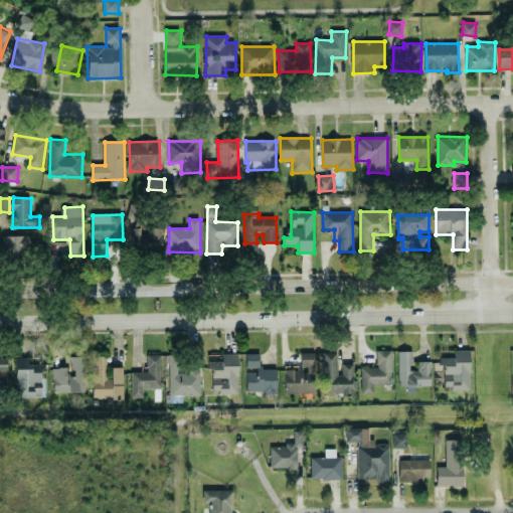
[(163,251),(163,227),(134,228),(135,251),(163,251)]
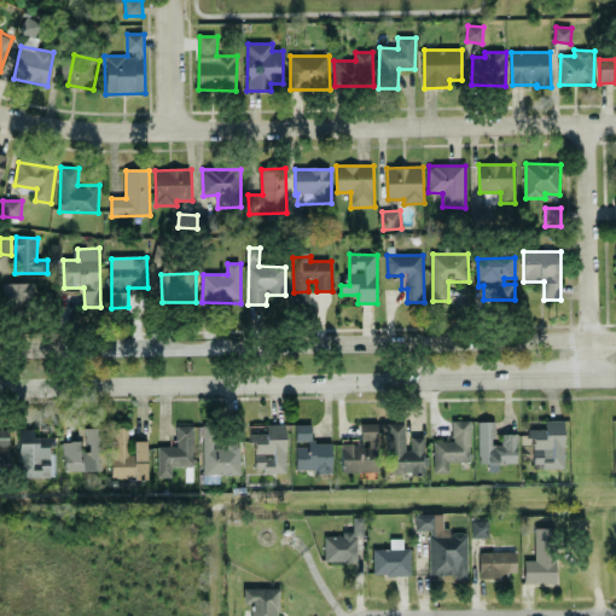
[(35,283),(4,284),(5,307),(35,307),(35,283)]
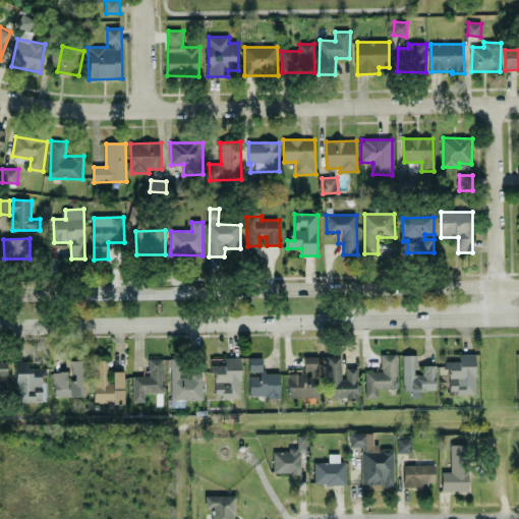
[(397,354),(382,354),(382,371),(365,371),(366,398),(379,398),(379,390),(398,389),(397,354)]
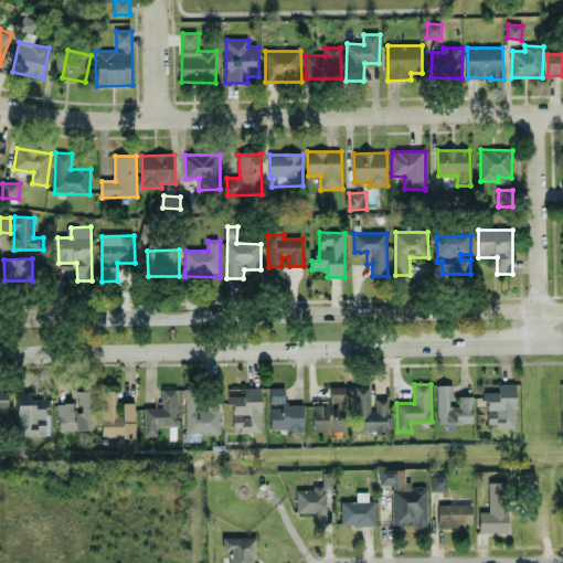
[(517,428),(517,384),(499,384),(499,392),(480,393),(481,414),(488,413),(488,428),(517,428)]
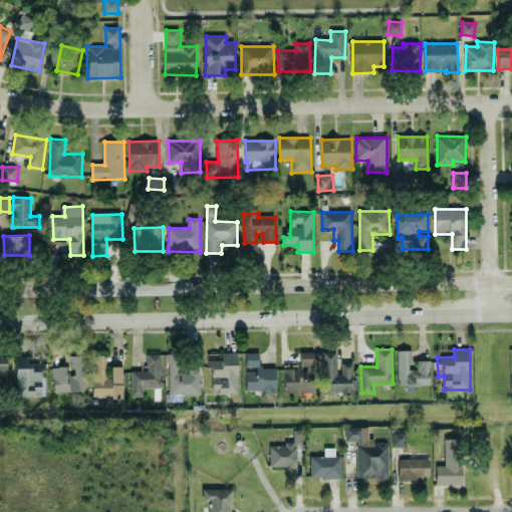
[(399,350),(399,386),(431,386),(431,360),(413,361),(413,350),(399,350)]
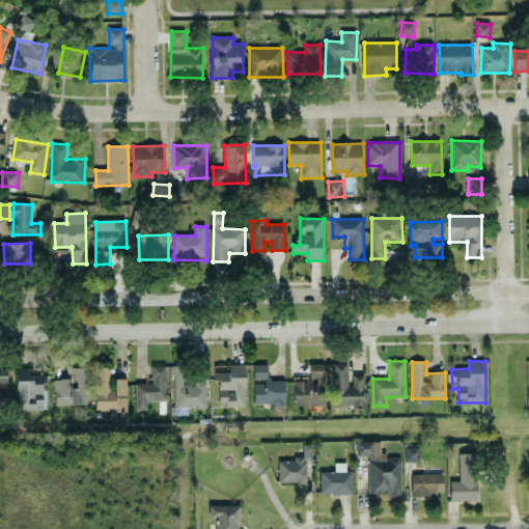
[(215,372),(216,380),(220,380),(220,406),(247,405),(246,364),(229,365),(229,372),(215,372)]
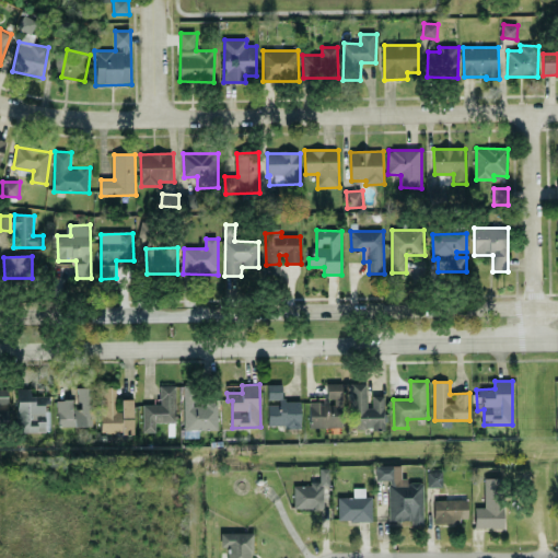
[(311,428),(344,427),(343,384),(328,384),(328,402),(310,403),(311,428)]
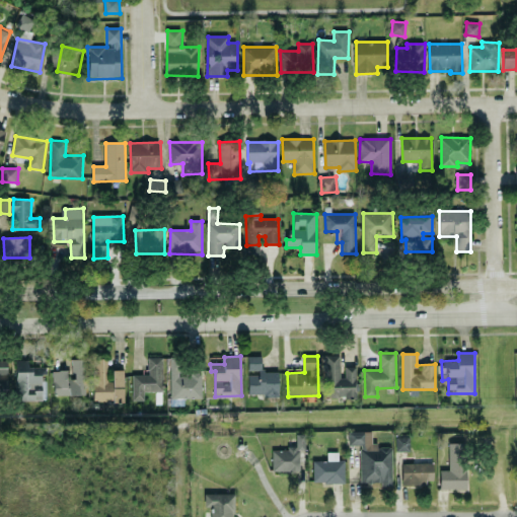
[(343,356),(324,356),(324,397),(357,397),(357,367),(343,367),(343,356)]
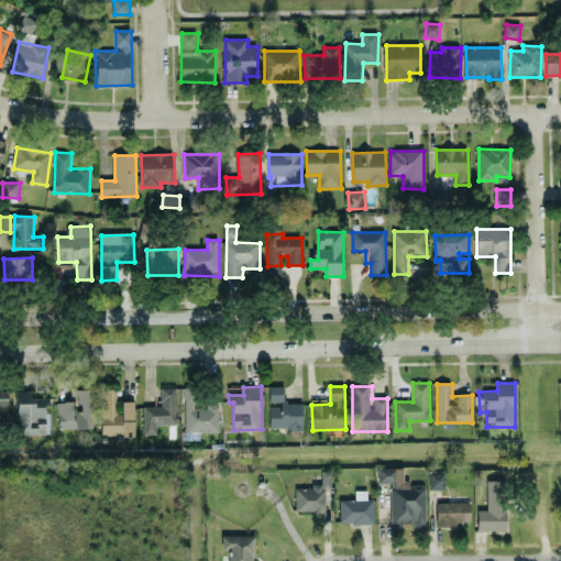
[(271,430),(304,429),(304,404),(285,404),(285,387),(270,387),(270,405),(271,405),(271,430)]
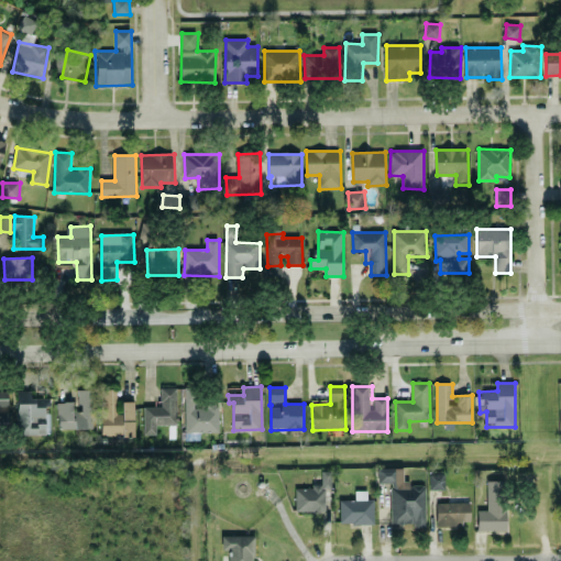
[(162,388),(163,407),(144,407),(145,435),(158,435),(157,426),(178,425),(177,388),(162,388)]
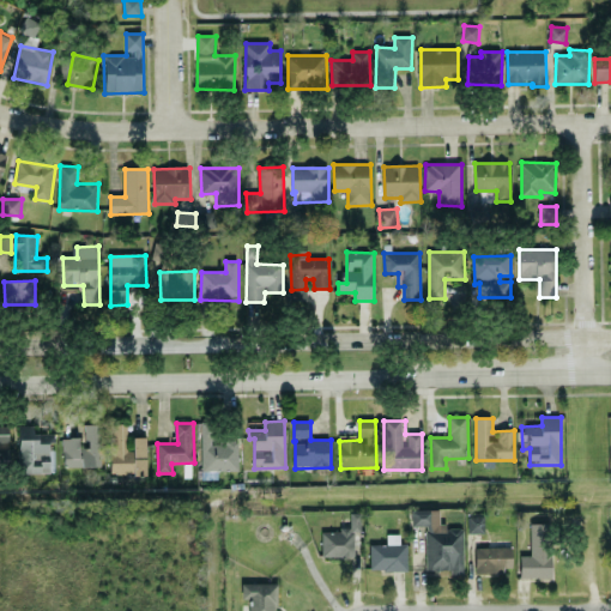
[(240,440),(216,441),(216,423),(201,423),(204,471),(240,471),(240,440)]
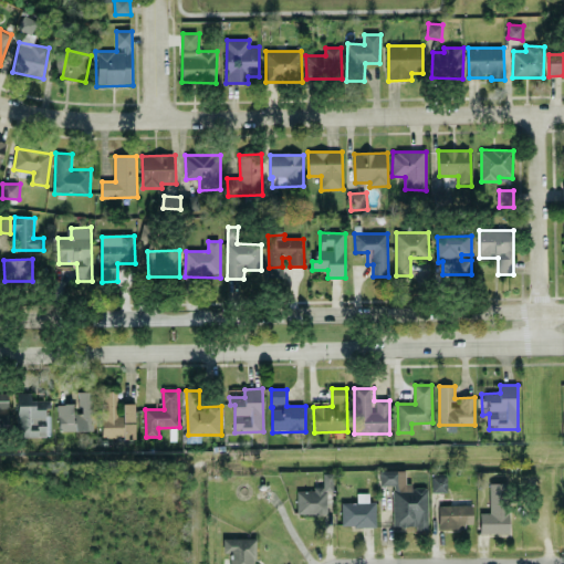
[(95,430),(94,392),(80,392),(80,404),(60,405),(60,431),(95,430)]
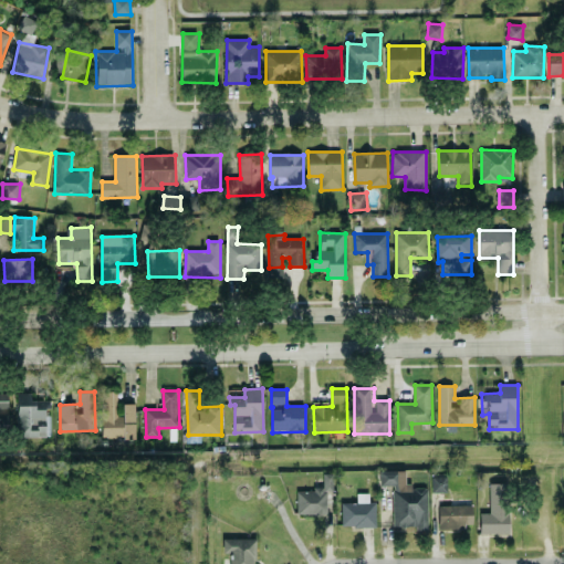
[(136,438),(136,404),(124,404),(125,417),(118,417),(117,392),(102,392),(103,438),(136,438)]
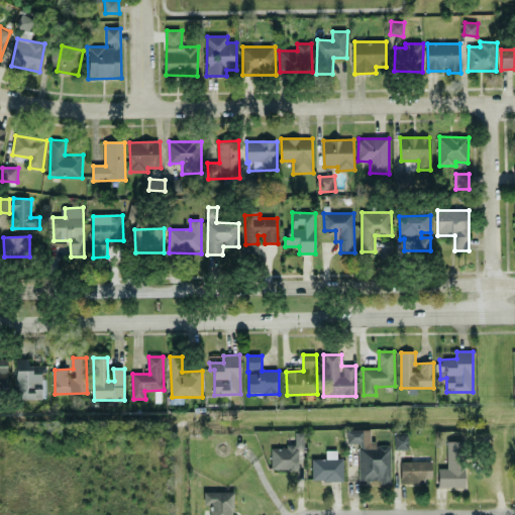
[(16,359),(18,400),(43,399),(42,366),(29,367),(29,358),(16,359)]
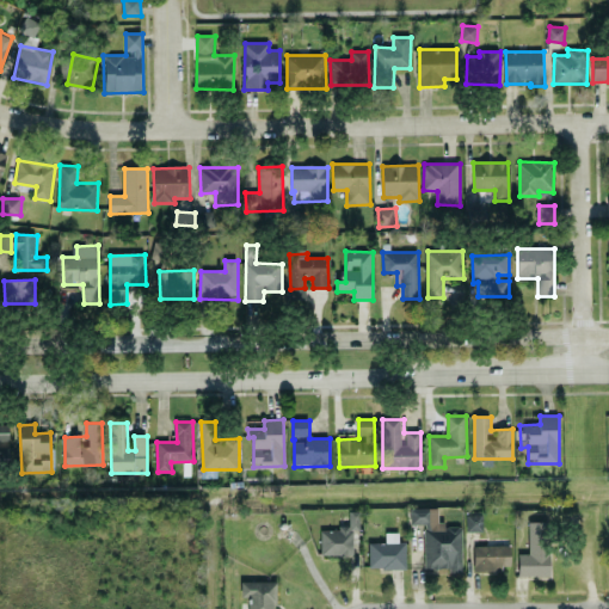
[(0,471),(7,471),(7,442),(10,442),(11,425),(0,425),(0,471)]
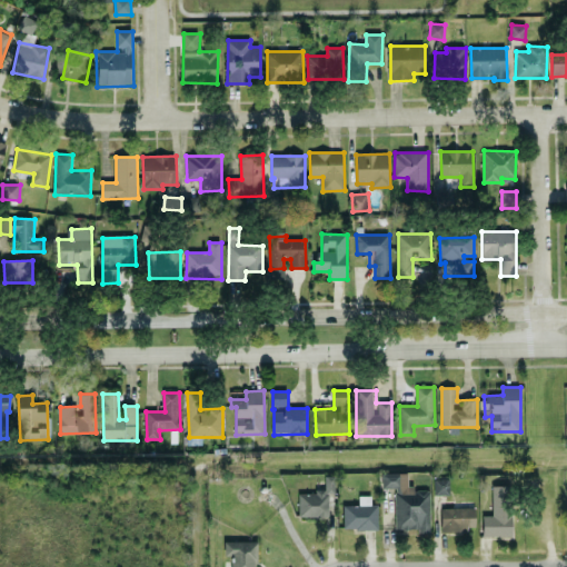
[(430,489),(409,489),(408,474),(384,474),(384,489),(396,489),(396,530),(420,530),(420,535),(431,534),(430,489)]
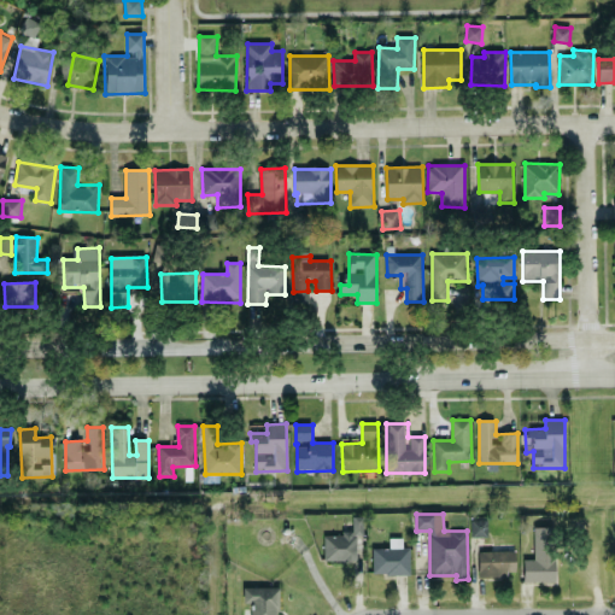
[(358,561),(357,536),(364,534),(364,516),(353,517),(353,534),(324,534),(326,561),(358,561)]
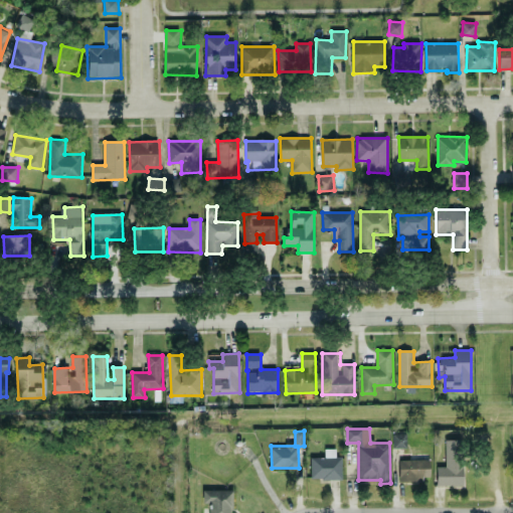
[(407,448),(407,434),(393,434),(394,449),(407,448)]
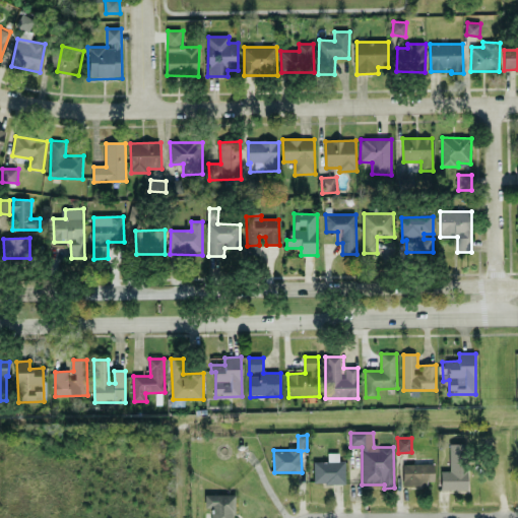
[(450,471),(442,471),(441,491),(467,491),(468,444),(451,444),(450,471)]
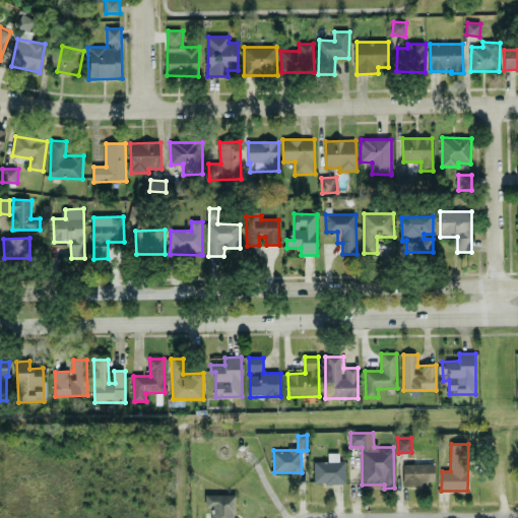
[(339,453),(329,454),(329,462),(314,462),(315,484),(346,483),(345,461),(339,461),(339,453)]
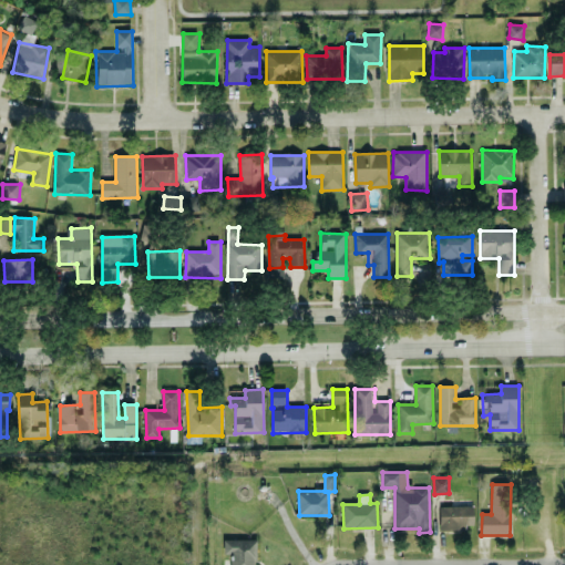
[(474,506),(440,507),(441,530),(474,528),(474,506)]
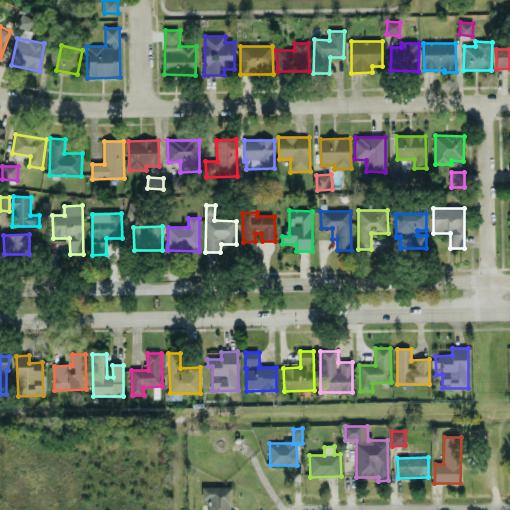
[(231,509),(231,487),(203,487),(203,501),(209,500),(209,509),(231,509)]
